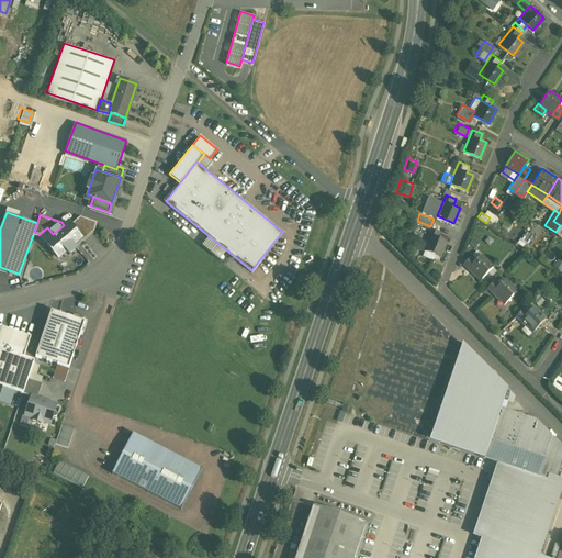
[(80,214),(70,224),(80,235),(90,226),(92,220),(80,214)]
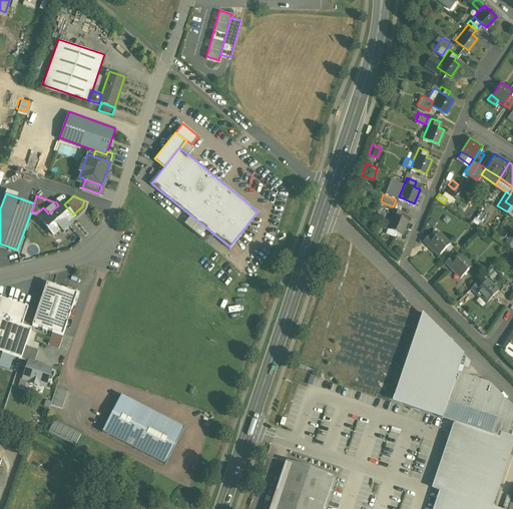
[(64,204),(62,201),(58,205),(48,213),(41,219),(53,233),(60,227),(63,230),(70,224),(67,220),(74,215),(73,214),(64,204)]
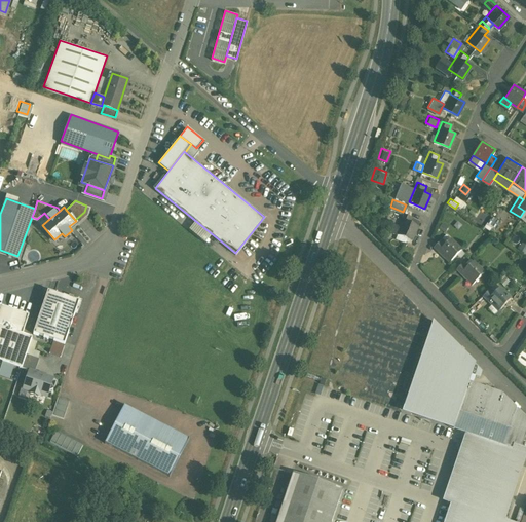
[(404,213),(397,232),(411,238),(417,224),(411,222),(414,216),(404,213)]
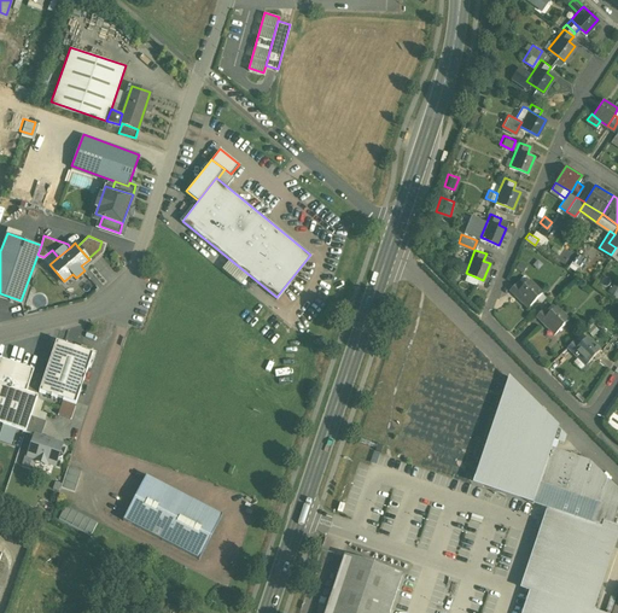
[(571,261),(578,266),(584,256),(577,251),(571,261)]
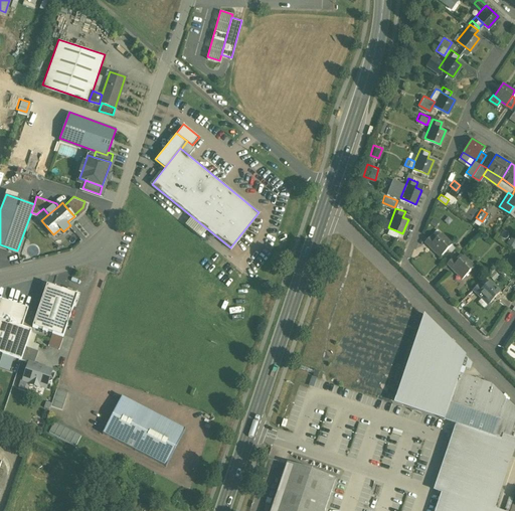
[(441,232),(437,236),(433,232),(424,239),(440,254),(452,242),(441,232)]
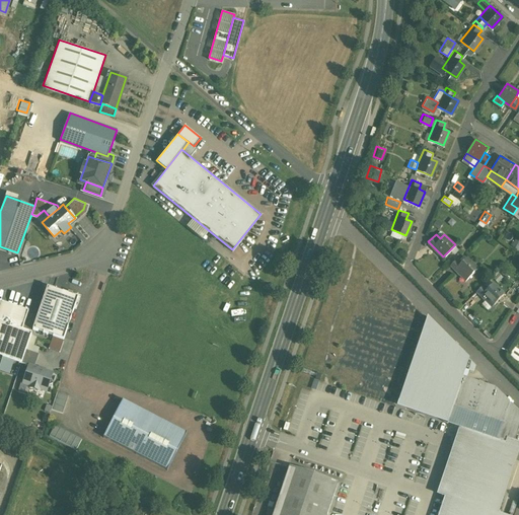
[(477,267),(466,256),(462,261),(457,256),(450,264),(465,279),(477,267)]
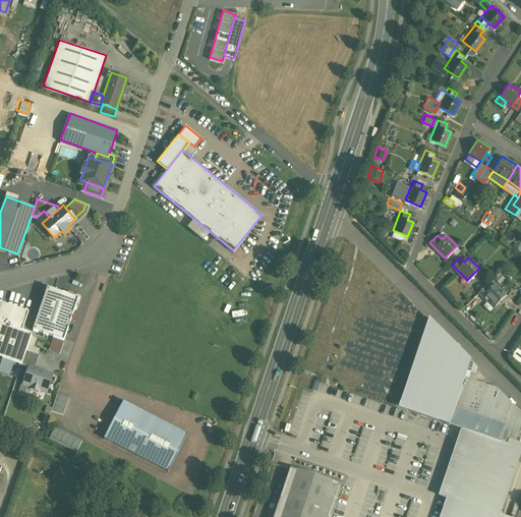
[(489,288),(485,283),(478,291),(494,305),(505,294),(495,283),(489,288)]
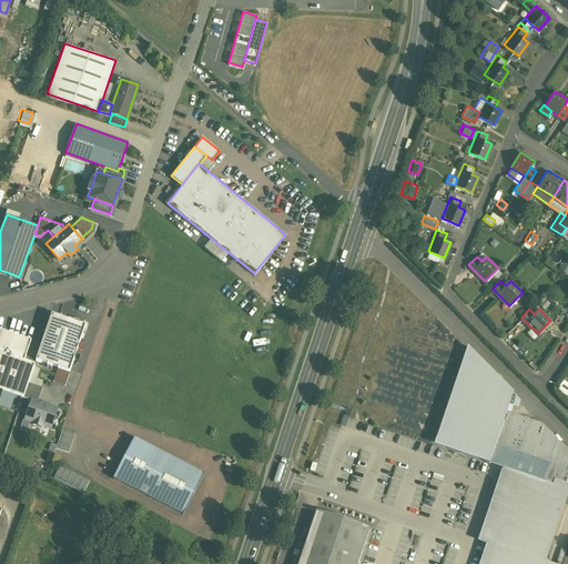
[(77,321),(51,312),(36,359),(69,370),(80,335),(82,336),(88,322),(78,319),(77,321)]
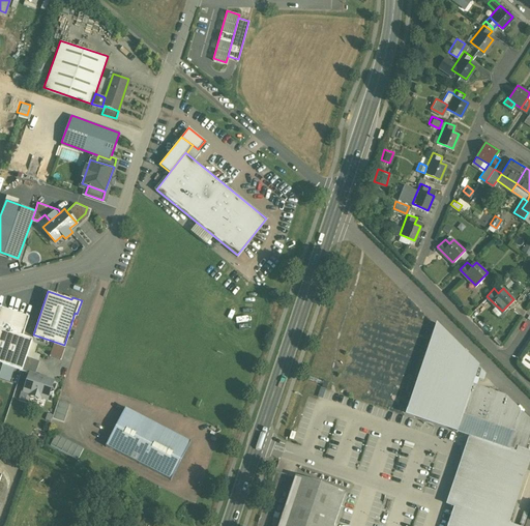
[(29,315),(0,304),(0,360),(22,369),(26,355),(32,338),(22,334),(29,315)]
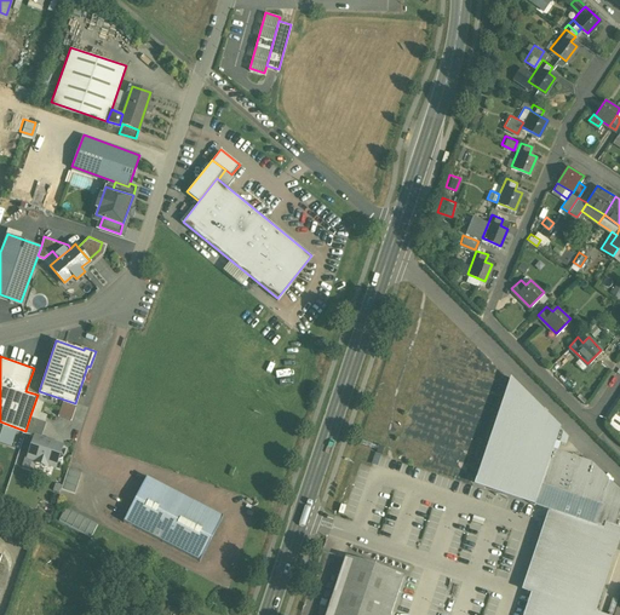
[(475,477),(535,496),(540,483),(552,447),(560,425),(510,375),(475,477)]
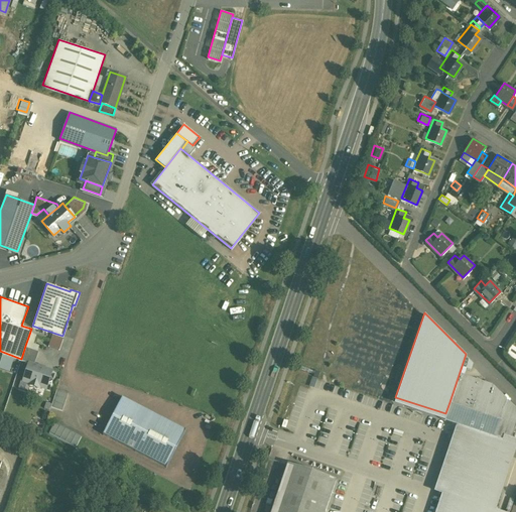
[(514,356),(515,353),(515,346),(510,343),(505,350),(514,356)]
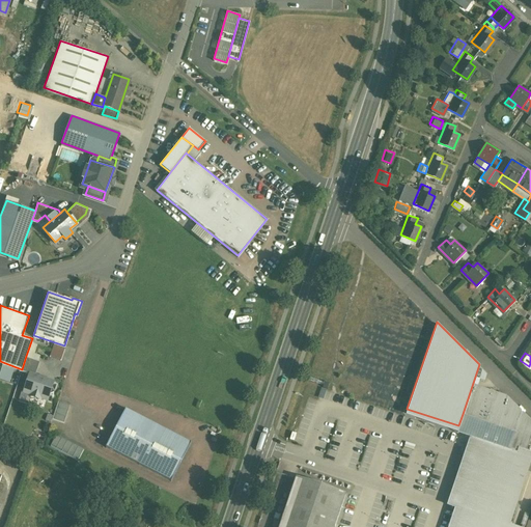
[(37,359),(26,356),(22,369),(29,371),(33,373),(37,359)]
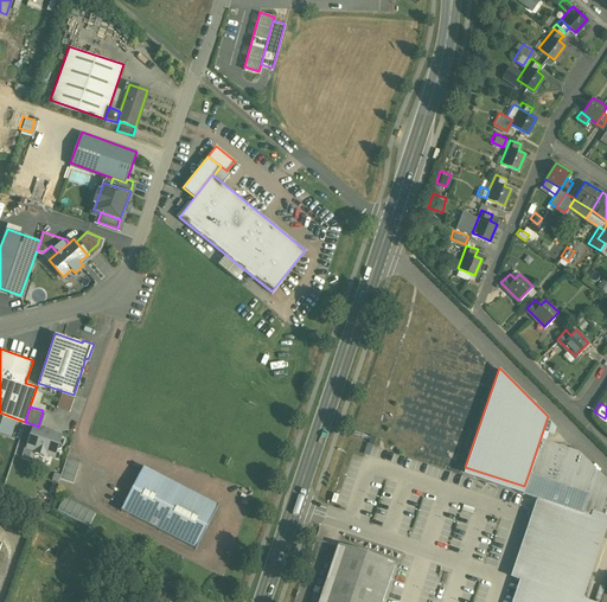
[(38,427),(33,424),(26,446),(36,448),(34,450),(45,454),(45,452),(53,454),(56,448),(61,446),(58,441),(61,434),(38,427)]
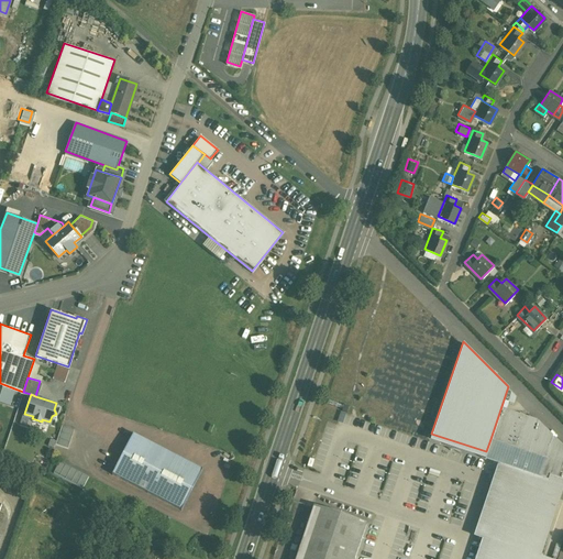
[(511,466),(508,475),(499,473),(497,479),(479,530),(488,534),(479,558),(555,558),(540,554),(562,483),(562,471),(560,470),(562,458),(562,445),(537,418),(501,406),(490,439),(543,457),(538,474),(511,466)]
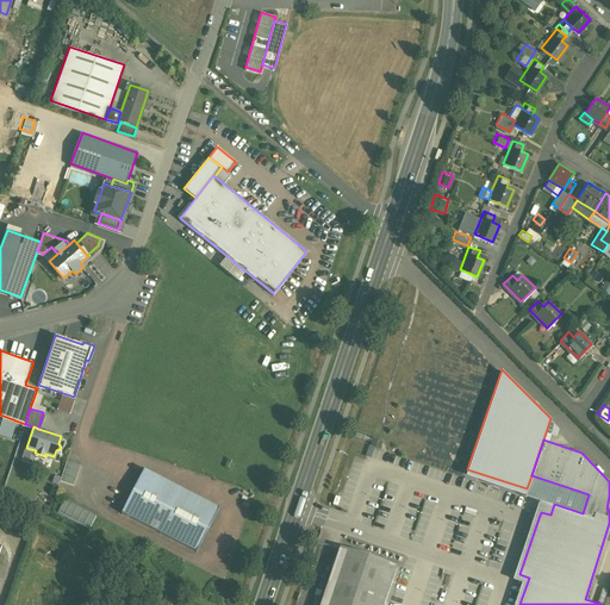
[(78,471),(80,463),(67,459),(64,465),(78,471)]
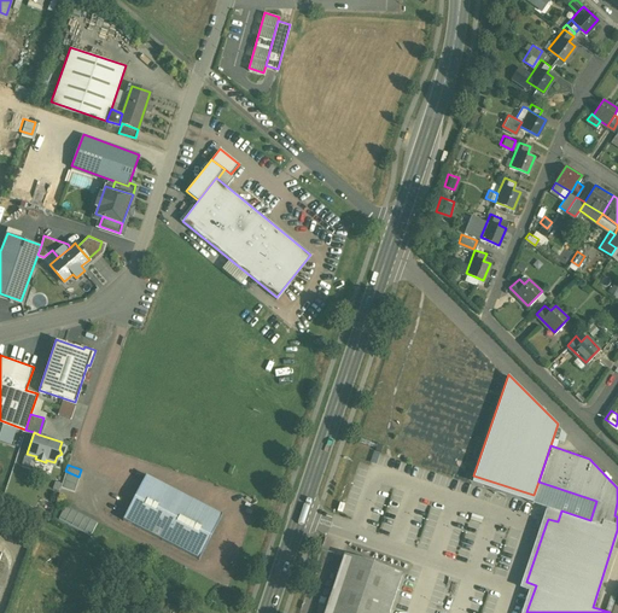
[(76,483),(79,477),(65,471),(63,478),(76,483)]
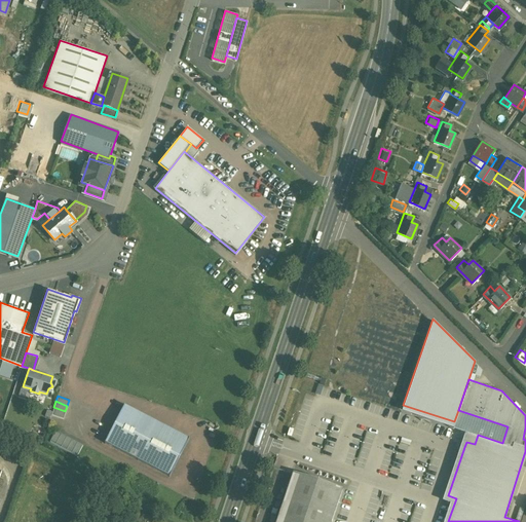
[(188,437),(123,403),(105,440),(170,474),(188,437)]
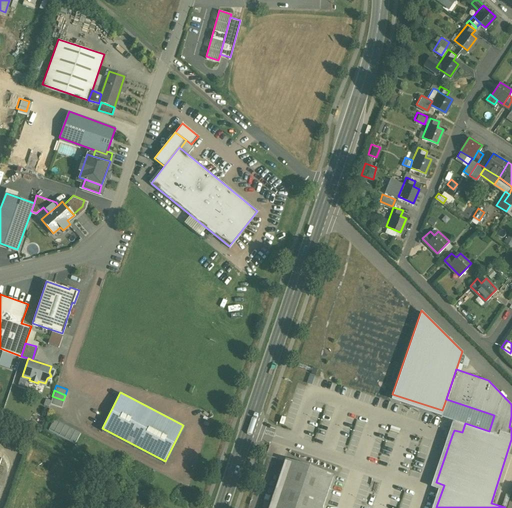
[(61,406),(63,400),(52,396),(50,401),(61,406)]
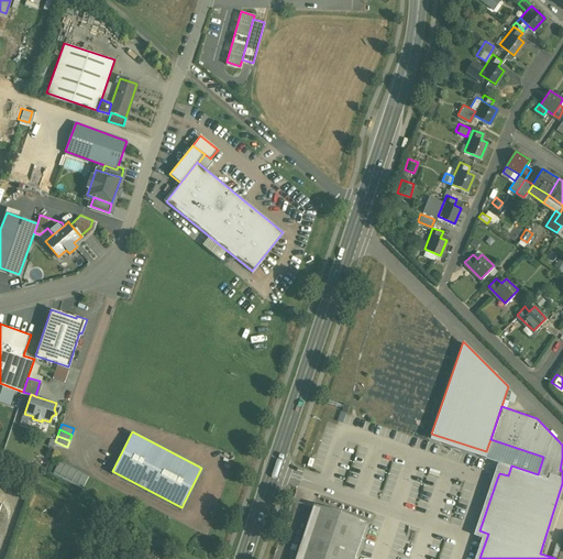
[(53,470),(58,473),(65,461),(59,459),(53,470)]
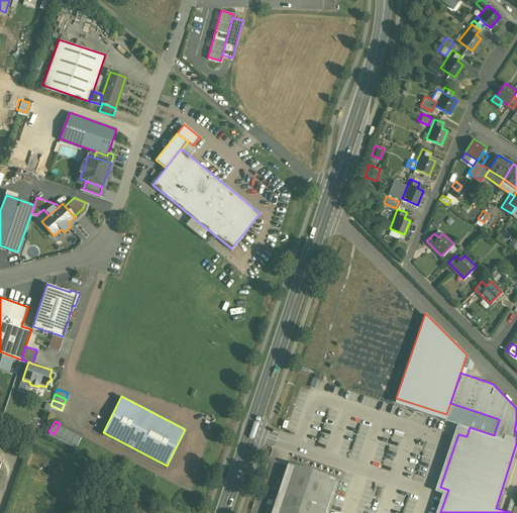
[(54,434),(59,437),(65,426),(60,423),(54,434)]
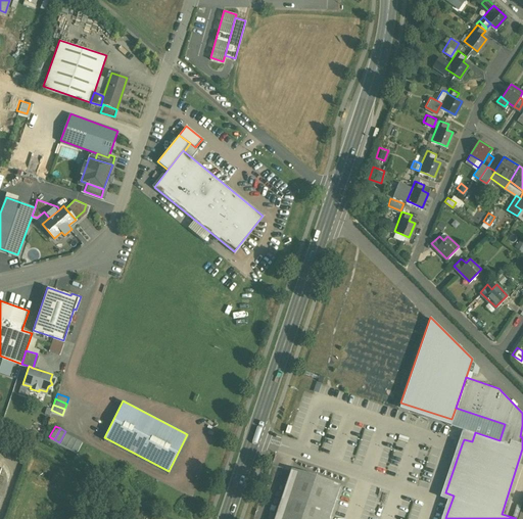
[(59,442),(65,445),(72,434),(65,431),(59,442)]
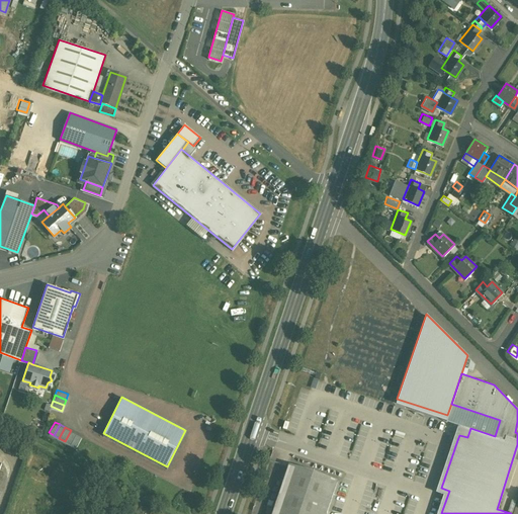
[(65,441),(70,444),(76,433),(71,430),(65,441)]
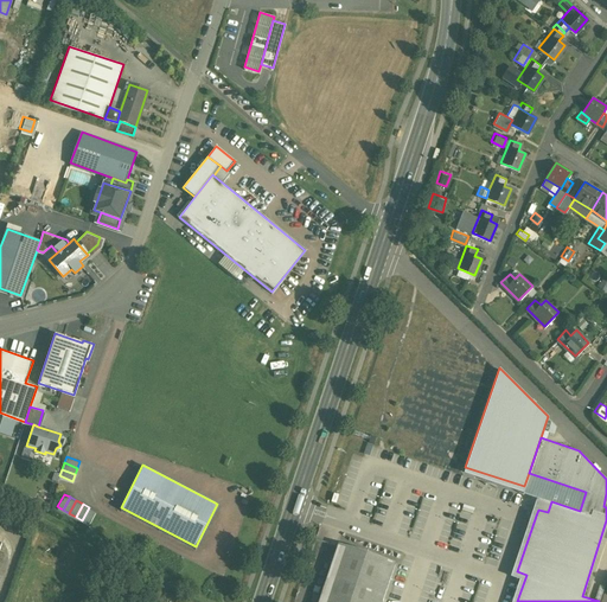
[(82,520),(88,524),(95,511),(89,507),(82,520)]
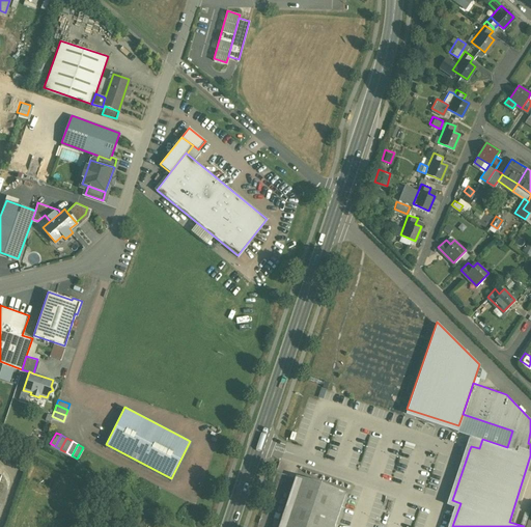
[(332,526),(344,492),(296,475),(277,526),(332,526)]
